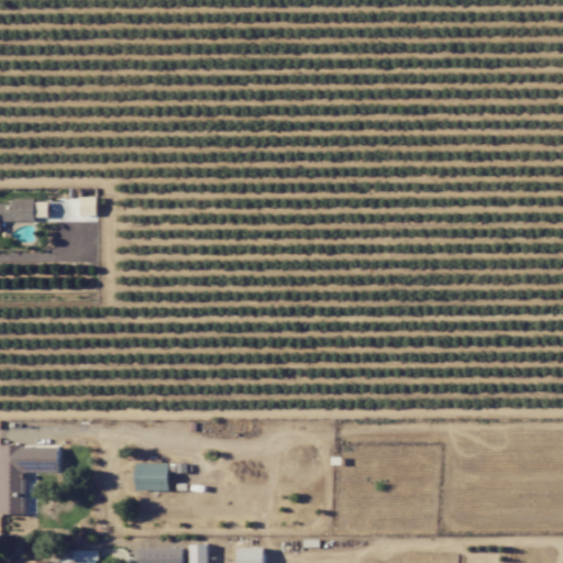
[(97,197),(80,197),(80,216),(97,214),(97,197)]
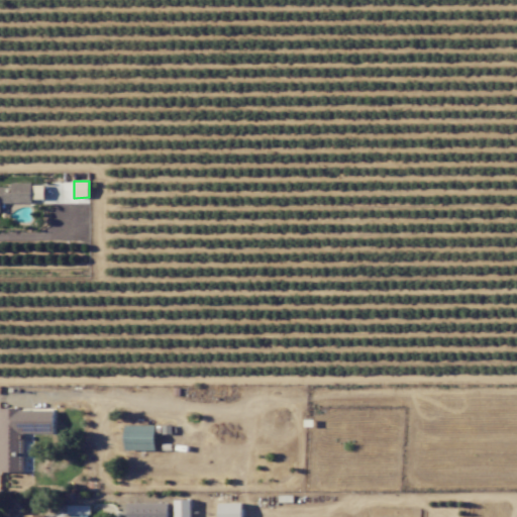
[(0,201),(44,202),(44,186),(0,185),(0,201)]
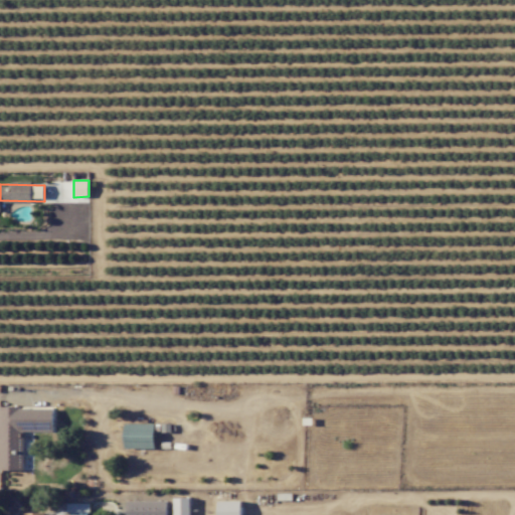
[(54,407),(0,406),(0,470),(23,471),(23,431),(54,431),(54,407)]
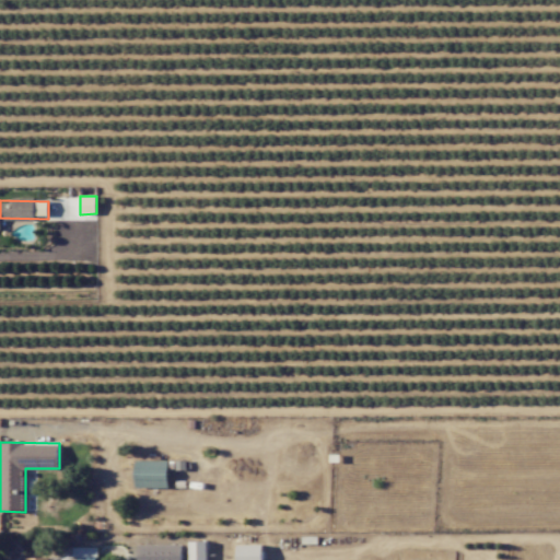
[(168,461),(135,461),(135,488),(167,488),(168,461)]
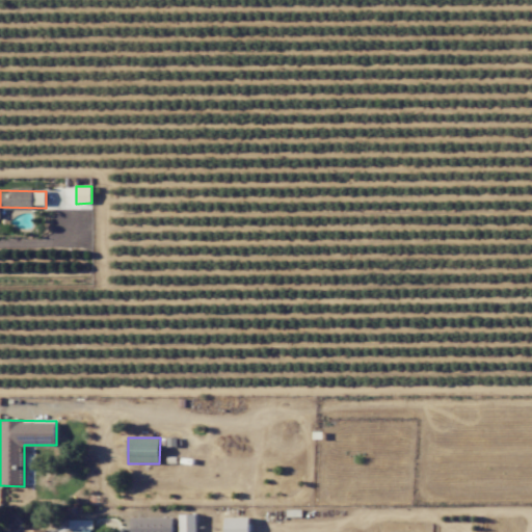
[(180,531),(196,531),(196,514),(180,514),(180,531)]
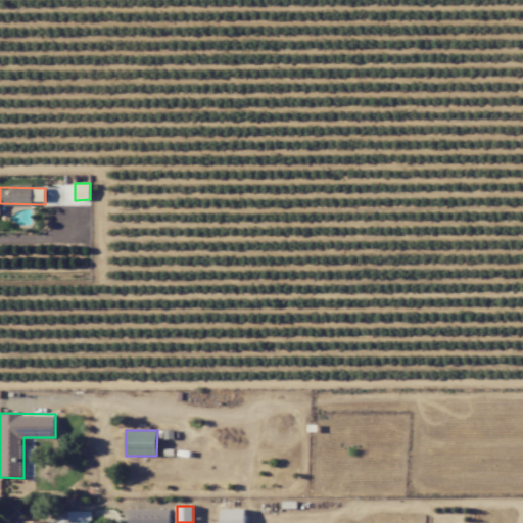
[(171,522),(171,508),(129,509),(129,522),(171,522)]
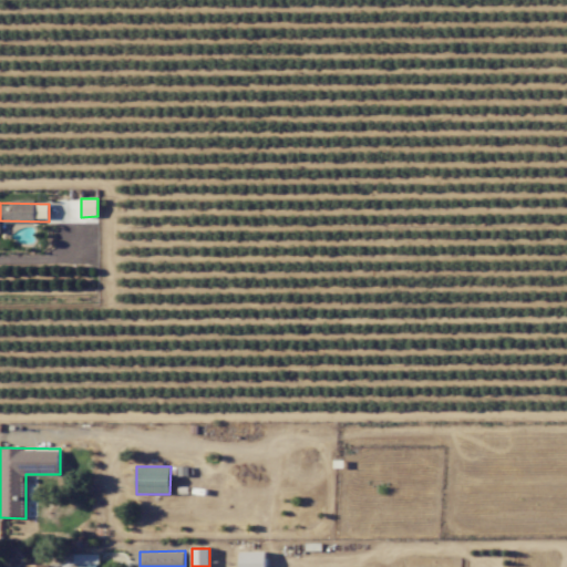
[(99,554),(73,554),(74,564),(99,564),(99,554)]
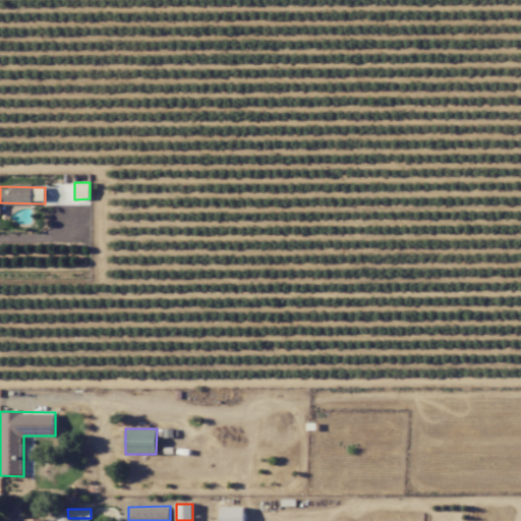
All buildings are outlined.
